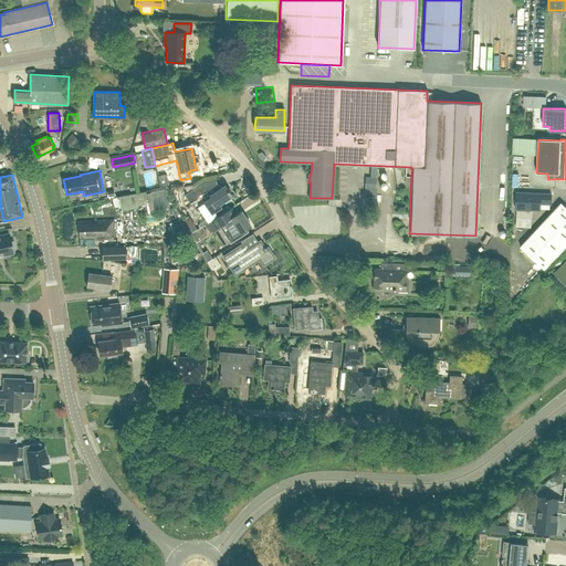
[(158,178),(160,186),(168,185),(166,176),(158,178)]
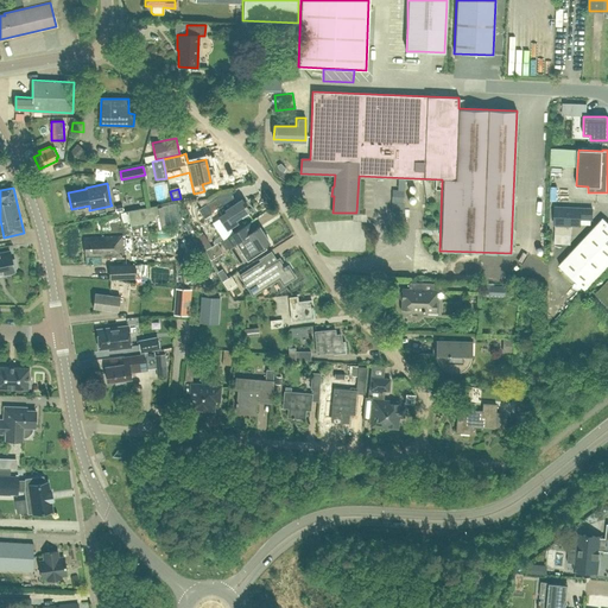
[(397,201),(406,200),(404,191),(396,192),(397,201)]
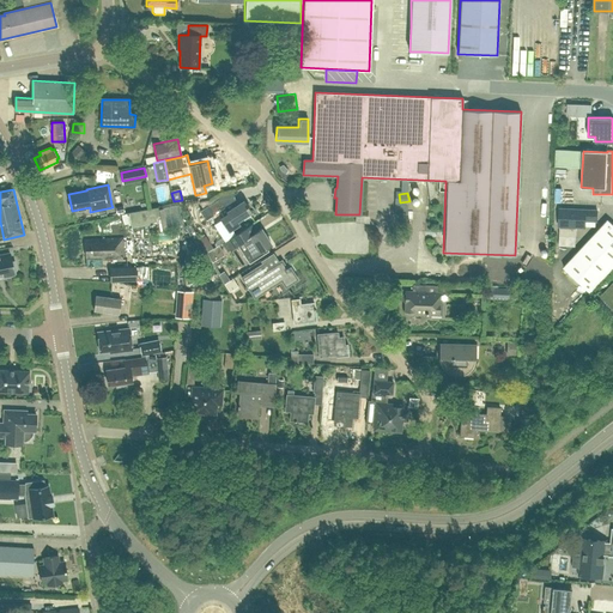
[(207,206),(211,212),(212,213),(224,206),(219,199),(207,206)]
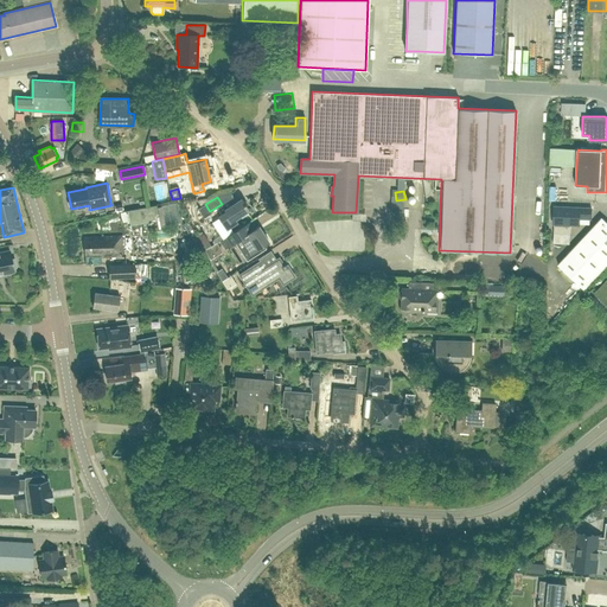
[(366,198),(366,212),(376,212),(376,198),(366,198)]
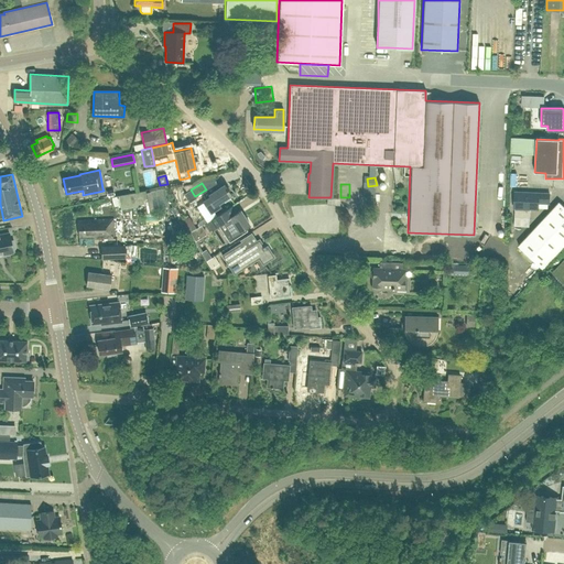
[(219,207),(218,204),(230,196),(224,185),(208,195),(209,197),(203,202),(209,213),(219,207)]
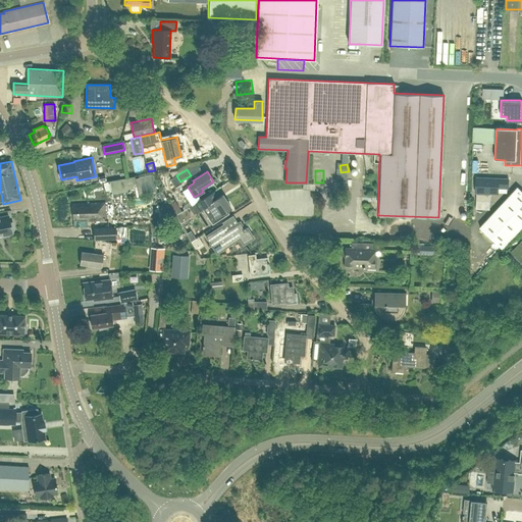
[(109,181),(111,194),(137,189),(135,176),(109,181)]
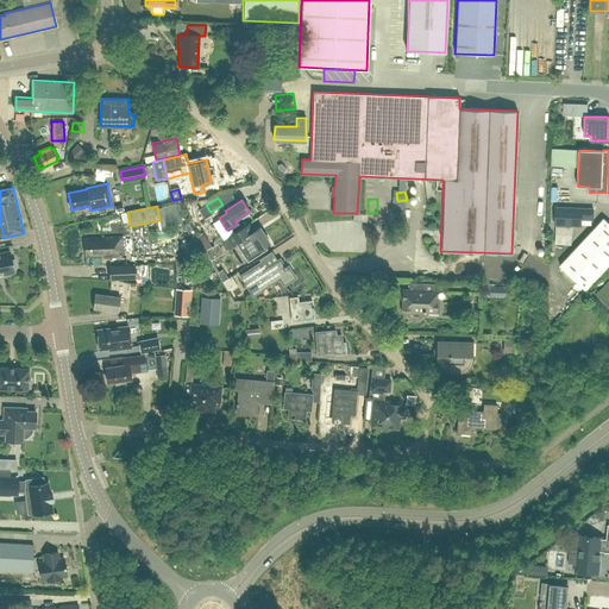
[(594,208),(556,207),(556,225),(556,234),(572,234),(572,226),(582,226),(582,219),(592,219),(594,208)]
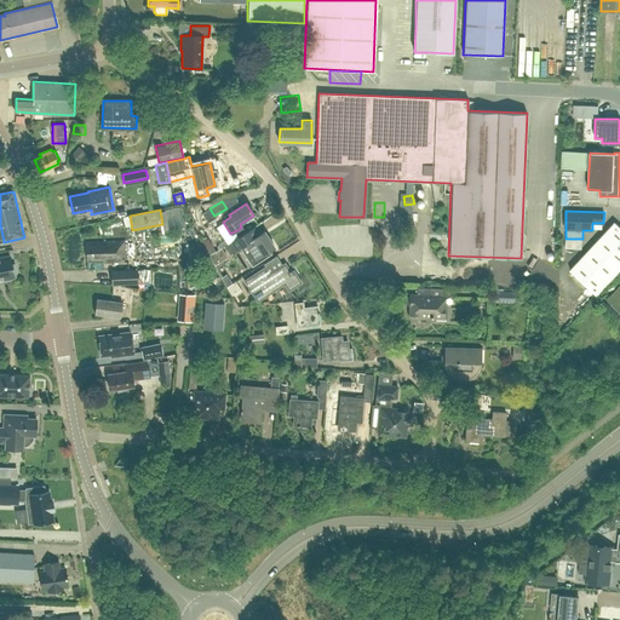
[(597,296),(619,269),(619,227),(615,222),(570,270),(597,296)]
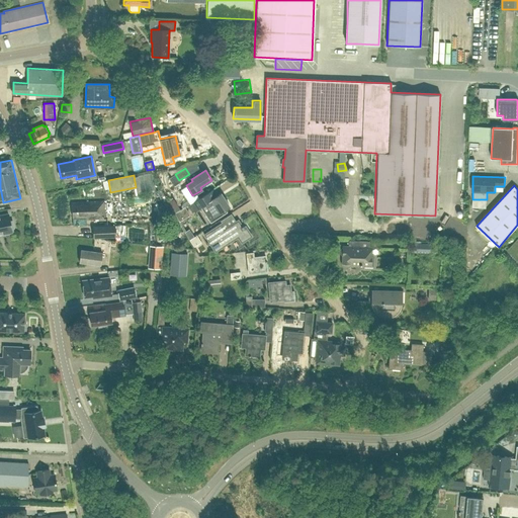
[(214,189),(188,205),(192,211),(197,208),(205,203),(209,209),(203,212),(209,223),(222,214),(221,212),(229,206),(221,193),(218,194),(214,189)]
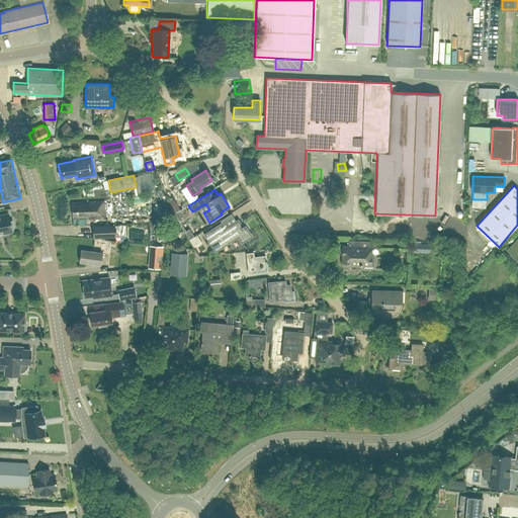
[(145,205),(144,193),(144,192),(134,193),(133,193),(134,206),(145,205)]
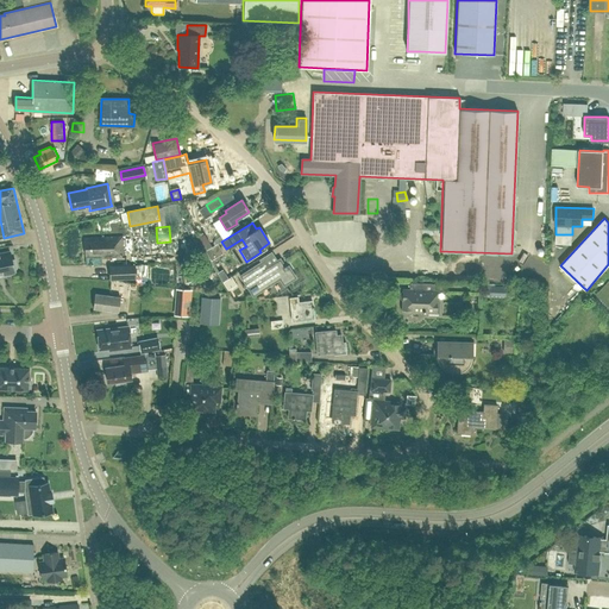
[(83,238),(86,265),(101,264),(101,258),(124,256),(123,236),(83,238)]
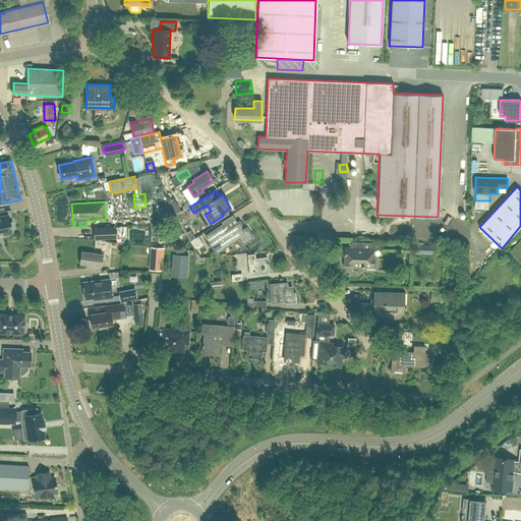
[(233,216),(235,222),(243,218),(240,212),(233,216)]
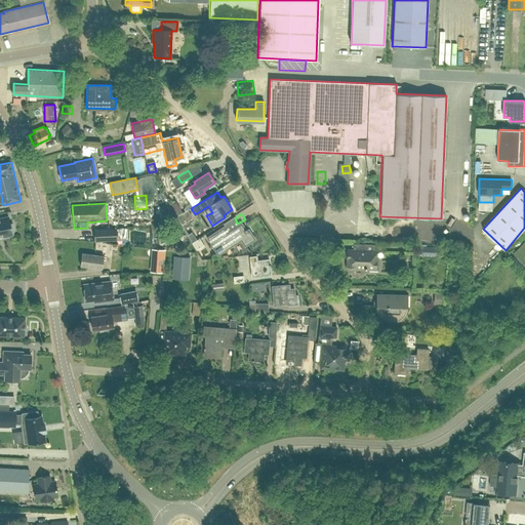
[(0,237),(11,235),(11,232),(13,231),(12,224),(9,224),(8,216),(0,217),(0,237)]
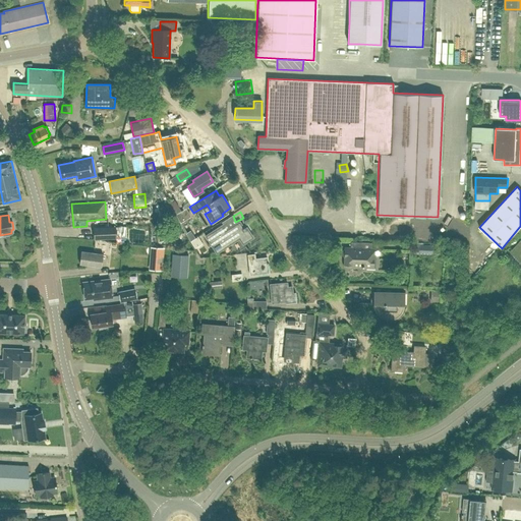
[(221,226),(211,232),(206,236),(216,252),(222,249),(238,238),(242,244),(252,237),(246,228),(244,229),(243,227),(243,228),(239,221),(224,231),(221,226)]
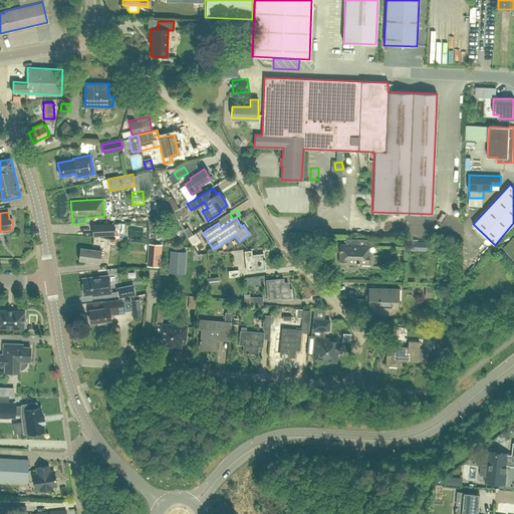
[(92,236),(114,235),(113,223),(91,224),(92,236)]
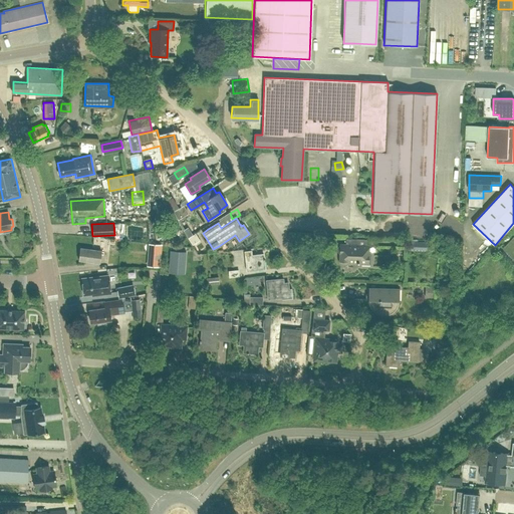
[(366,245),(367,239),(355,239),(355,245),(340,244),(340,245),(335,249),(339,253),(339,262),(343,266),(347,263),(360,263),(360,265),(369,266),(369,255),(367,255),(368,245),(366,245)]
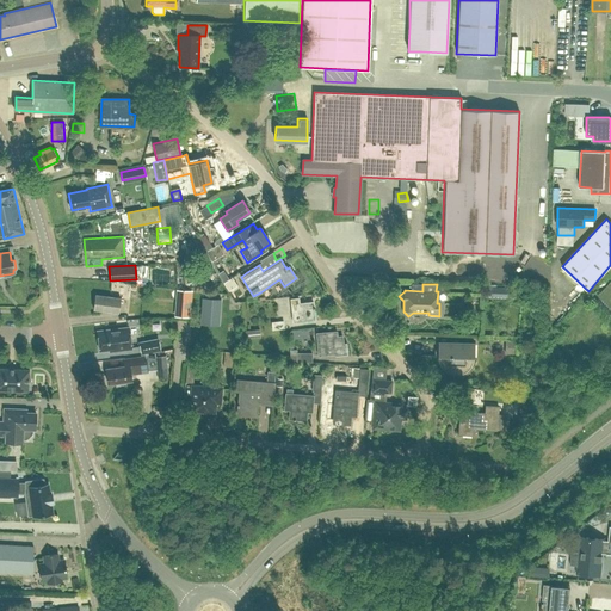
[(610,304),(610,284),(600,296),(610,304)]
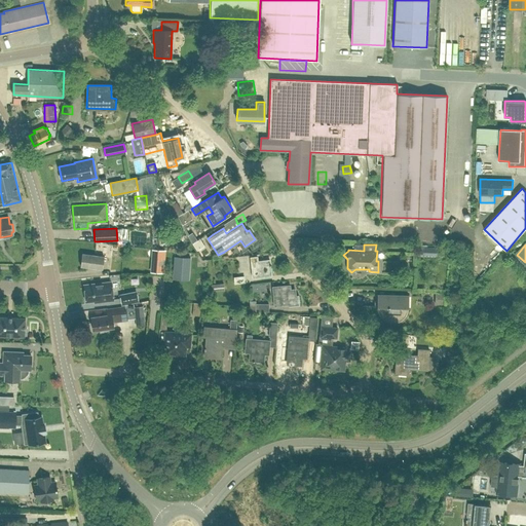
[(418,247),(417,256),(436,257),(437,248),(418,247)]
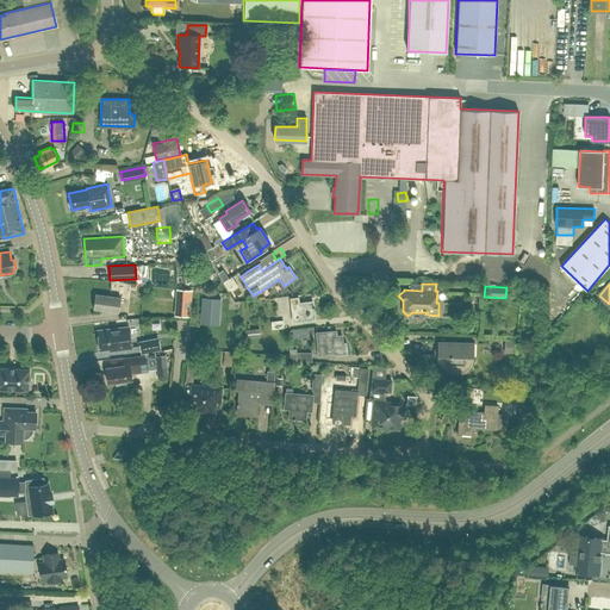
[(187,311),(188,296),(153,292),(151,307),(187,311)]
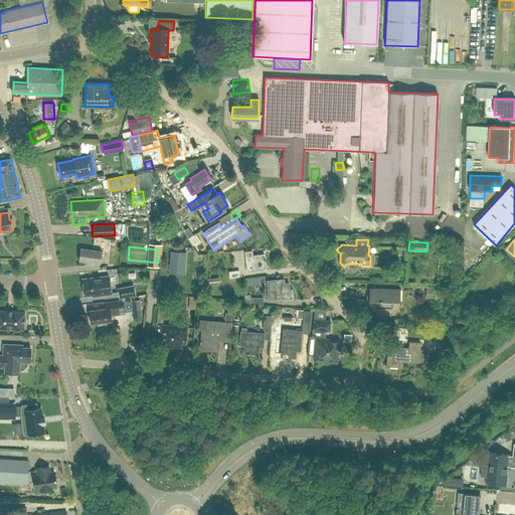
[(80,248),(78,261),(101,264),(102,251),(80,248)]
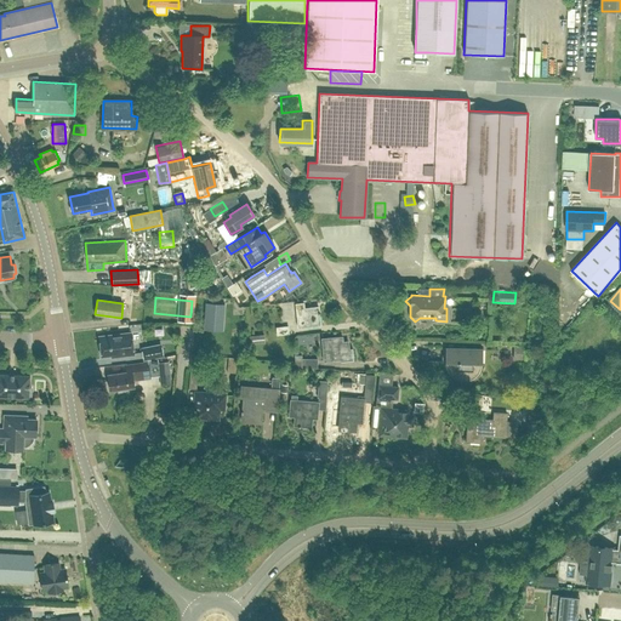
[(223,331),(224,305),(205,302),(203,330),(223,331)]
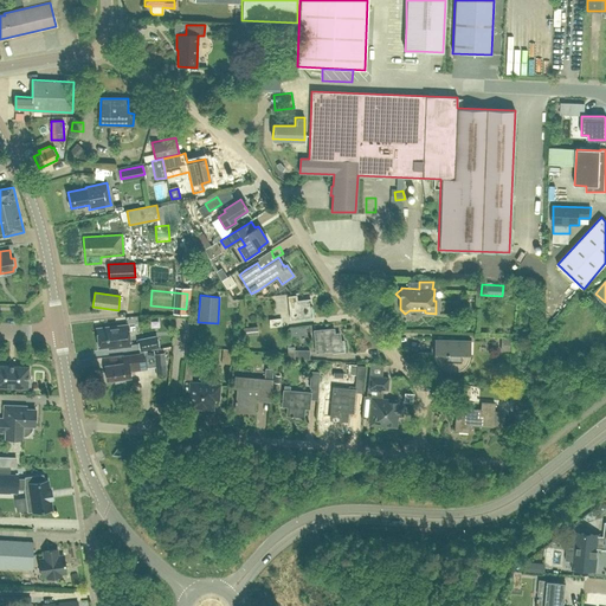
[(296,301),(296,296),(288,297),(290,320),(313,316),(310,300),(296,301)]
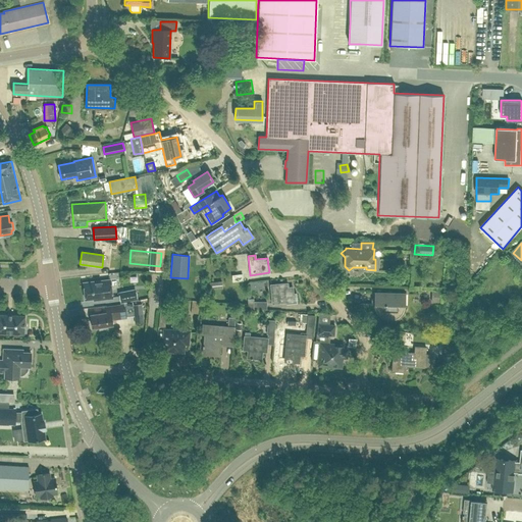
[(110,279),(83,282),(85,300),(93,299),(93,301),(112,299),(110,279)]
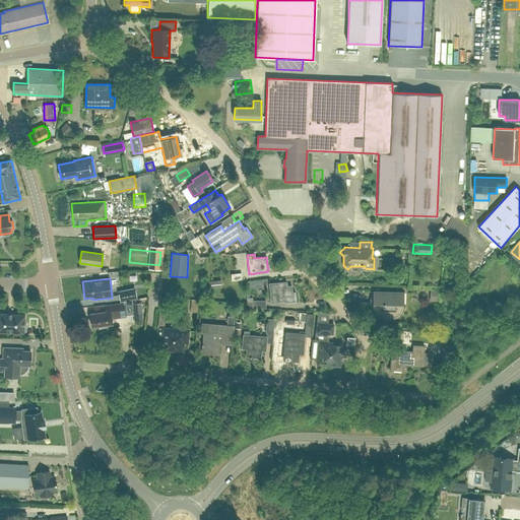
[(209,288),(221,286),(220,280),(208,281),(209,288)]
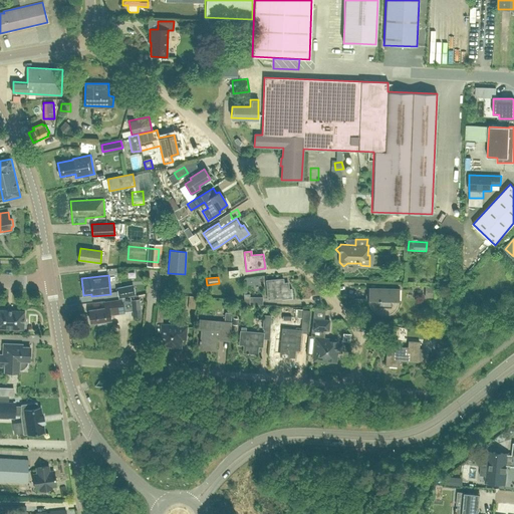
[(281,283),(281,279),(266,280),(268,298),(282,297),(282,299),(292,298),(291,288),(288,288),(288,282),(281,283)]
